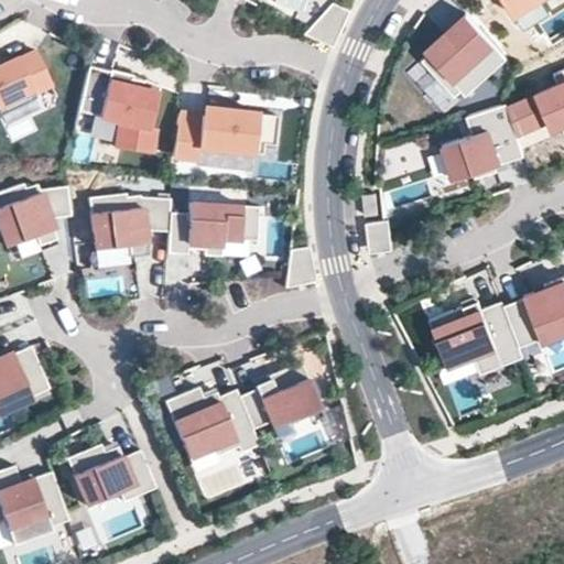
[(533,0),(541,0),(543,1),(544,0),(505,0),(513,13),(533,0)]
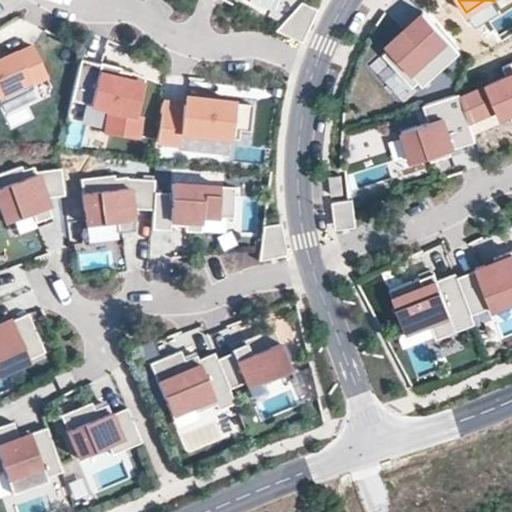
[(302,42),(315,14),(301,6),(273,36),(274,37),(279,31),(302,42)]
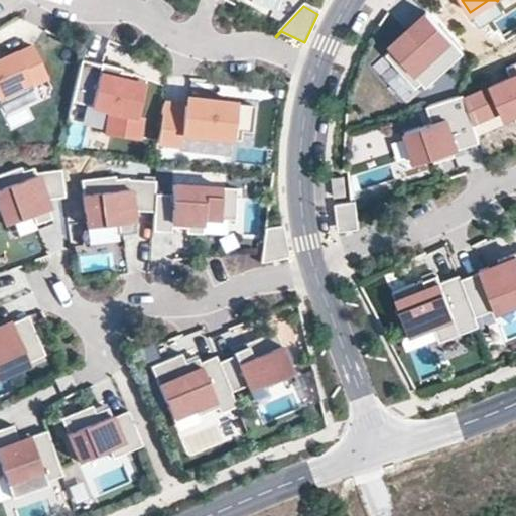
[(426,86),(464,52),(427,11),(390,45),(392,48),(387,53),(416,87),(422,82),(426,86)]
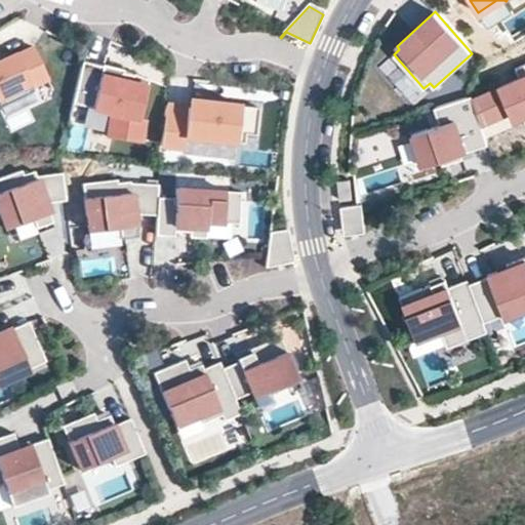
[(5,58),(0,50),(0,105),(34,91),(33,86),(49,79),(37,48),(19,55),(18,53),(5,58)]
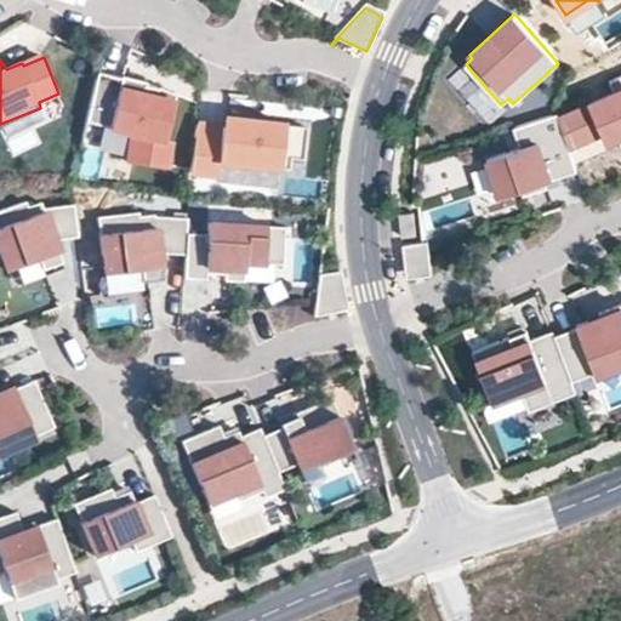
[(501,104),(466,64),(450,79),(490,124),(513,103),(508,98),(501,104)]
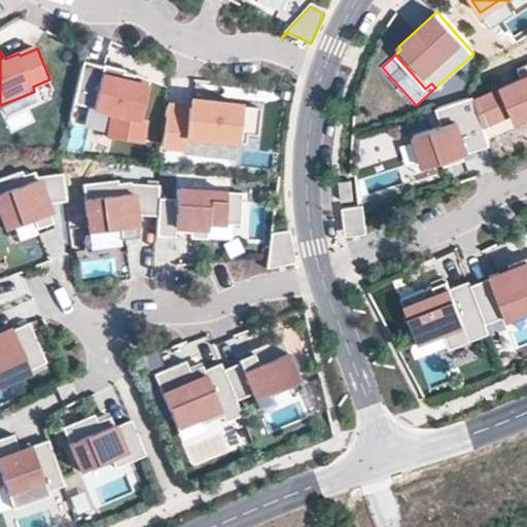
[(142,118),(148,79),(134,73),(123,72),(124,69),(81,61),(71,103),(113,113),(109,138),(140,142),(144,119),(142,118)]
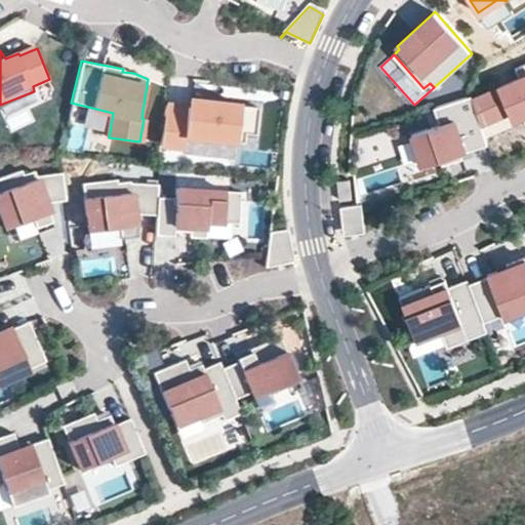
[(472,98),(481,123),(509,112),(512,118),(522,114),(524,119),(524,62),(515,66),(520,76),(472,98)]
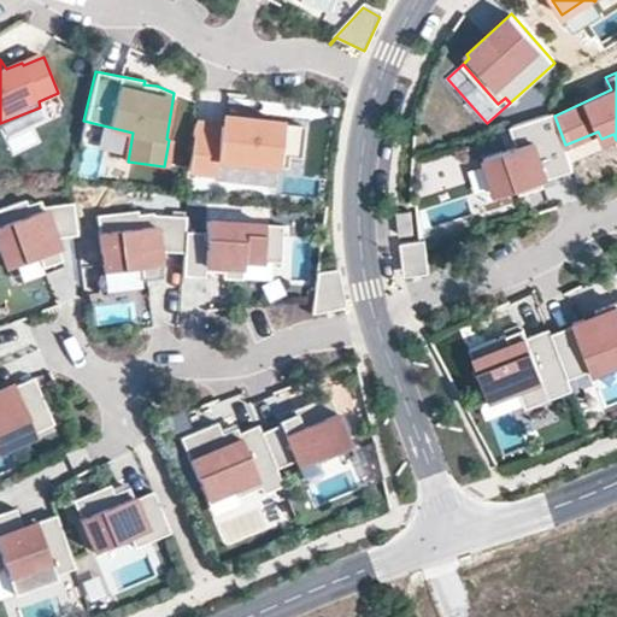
[(565,145),(554,116),(553,112),(510,125),(516,145),(483,156),(494,193),(517,186),(518,193),(542,186),(541,178),(574,169),(565,145)]
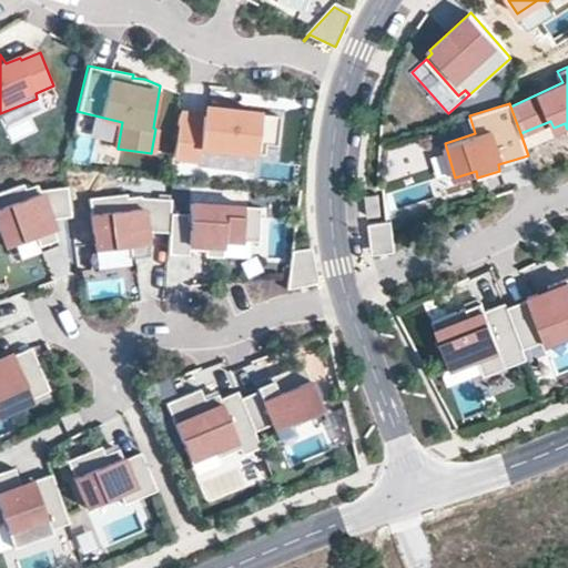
[(276,144),(280,114),(206,107),(205,115),(180,112),(173,156),(199,160),(200,146),(263,153),(264,143),(276,144)]
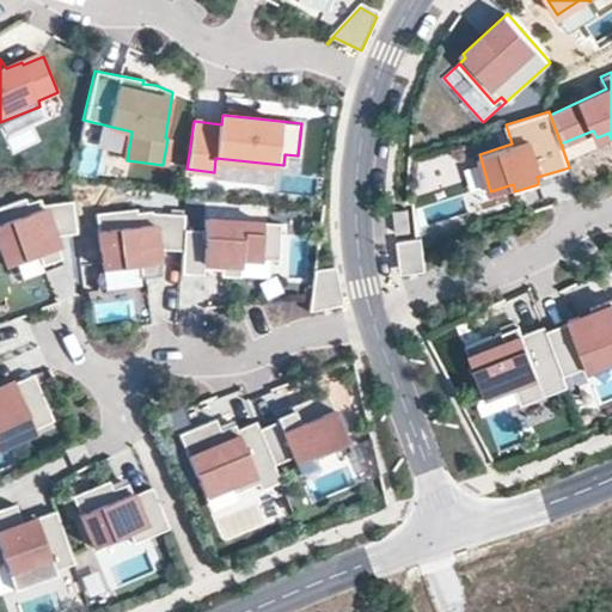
[(77,233),(72,201),(42,204),(40,199),(26,203),(25,197),(0,206),(0,249),(6,265),(38,255),(42,265),(61,258),(54,237),(77,233)]
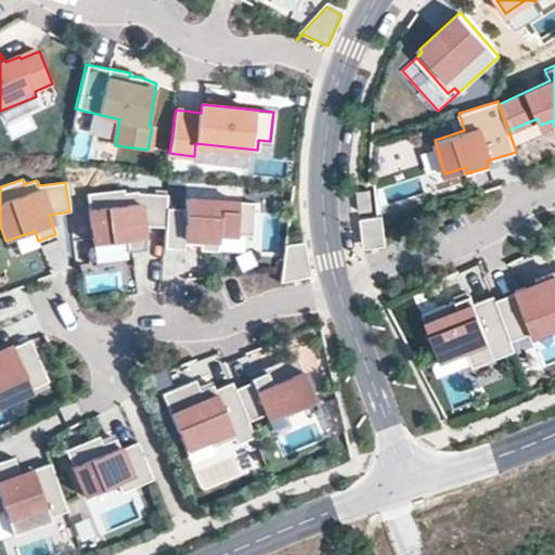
[(360,209),(372,208),(370,186),(358,189),(360,209)]
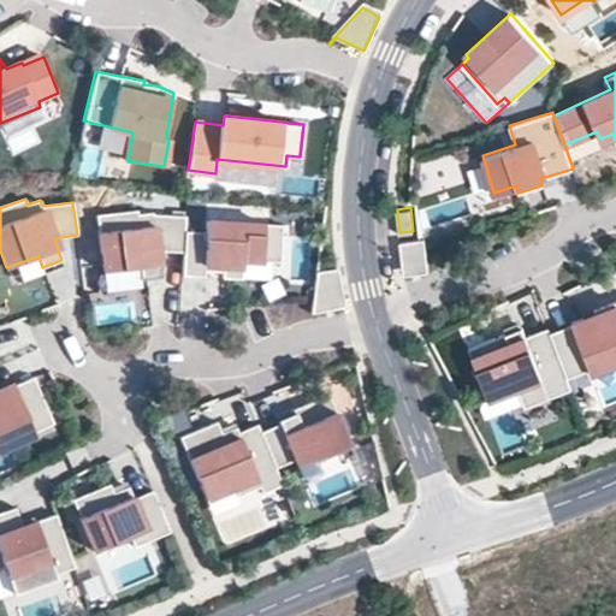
[(184,230),(185,214),(153,212),(138,213),(137,209),(96,215),(105,271),(138,266),(141,280),(160,277),(157,253),(183,253),(184,230)]
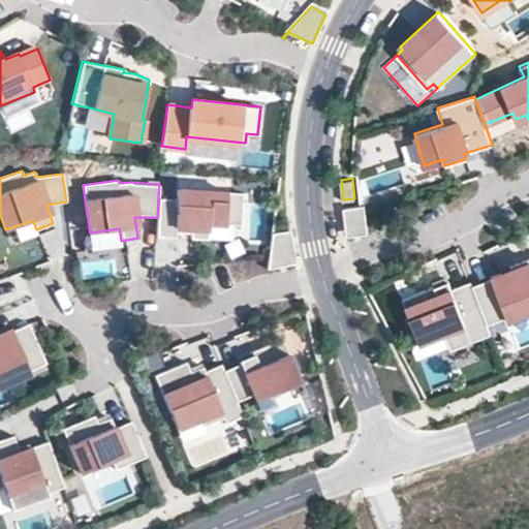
[(157,217),(156,237),(175,238),(176,227),(190,228),(190,237),(207,238),(208,221),(240,223),(242,191),(177,187),(177,197),(158,196),(157,217)]
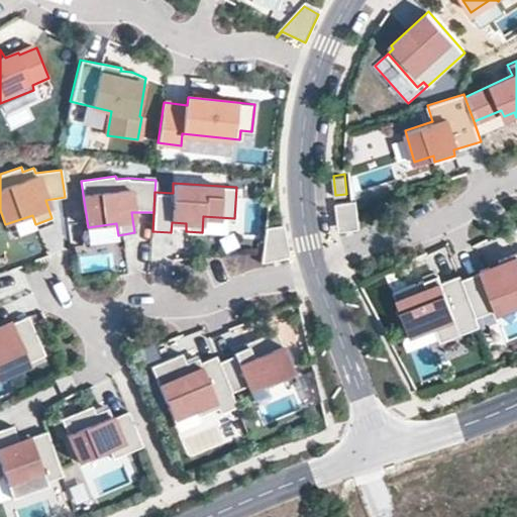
[(356,200),(335,202),(338,225),(357,222),(357,228),(359,228),(356,200)]
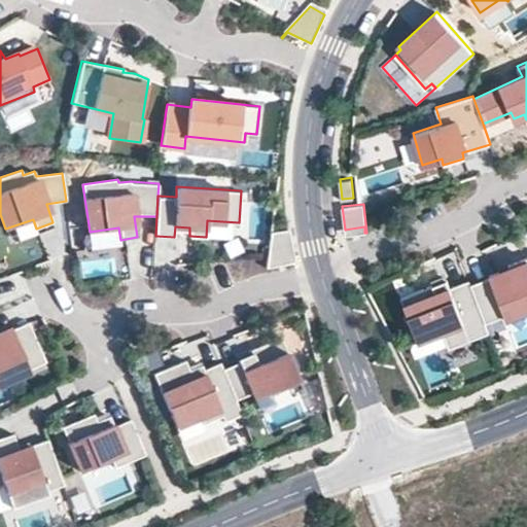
[(90,232),(93,250),(121,246),(120,240),(118,227),(90,232)]
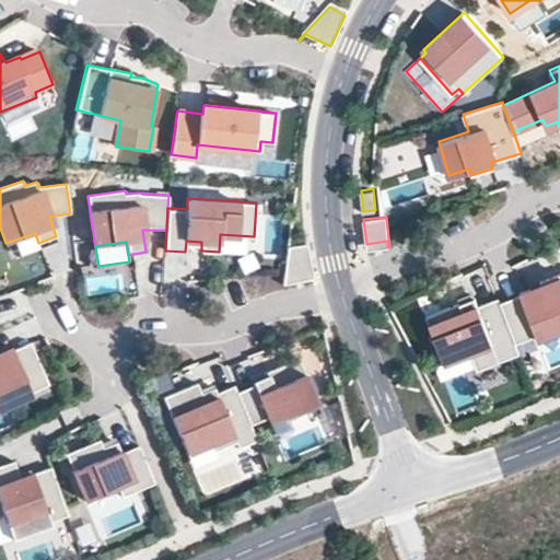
[(311,272),(305,244),(287,246),(282,286),(284,286),(286,277),(311,272)]
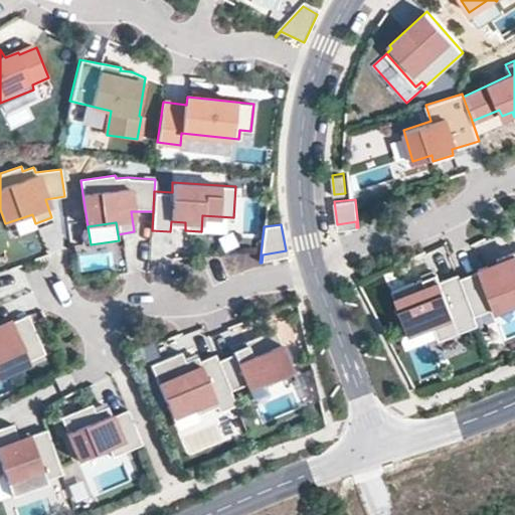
[(460,278),(475,315),(494,308),(495,311),(514,302),(514,250),(497,259),(498,262),(460,278)]
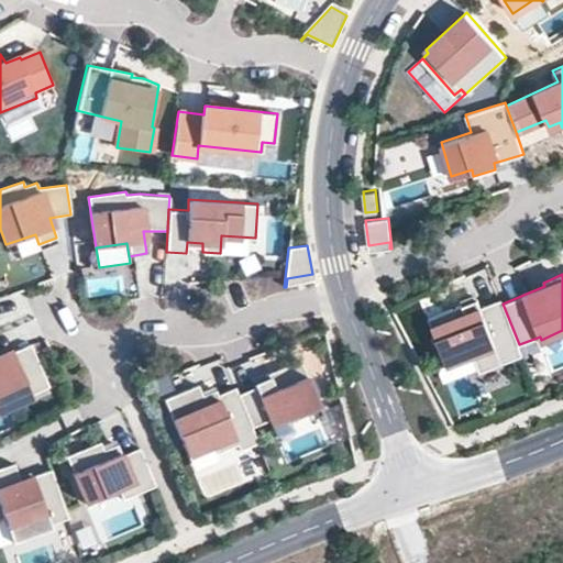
[(481,372),(523,355),(519,344),(503,304),(501,299),(481,307),(477,298),(428,318),(446,364),(473,354),(478,368),(481,372)]
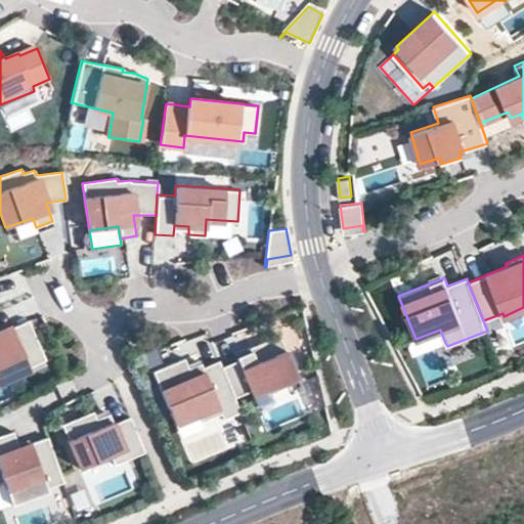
[(45,359),(28,320),(0,332),(0,382),(30,369),(29,367),(45,359)]
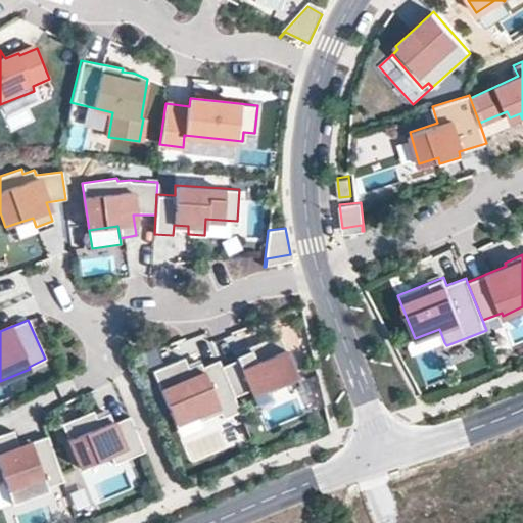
[(444,342),(439,329),(415,338),(408,341),(413,354),(444,342)]
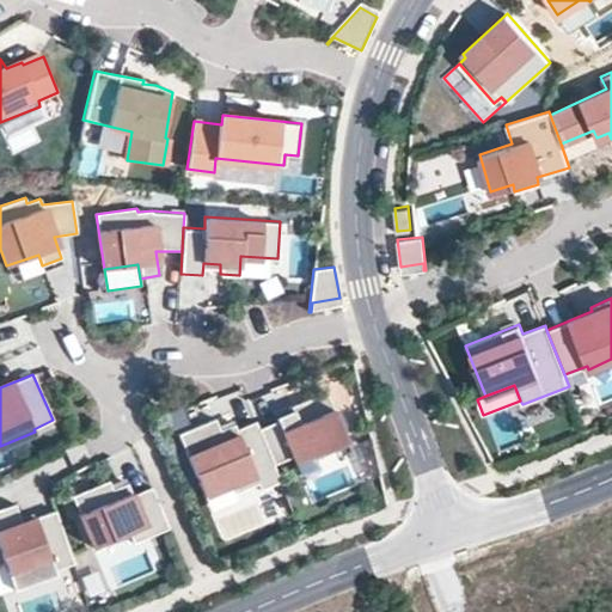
[(348,444),(325,390),(308,397),(291,405),(292,409),(275,415),(277,418),(257,427),(273,463),(293,454),(295,460),(314,452),(316,457),(348,444)]
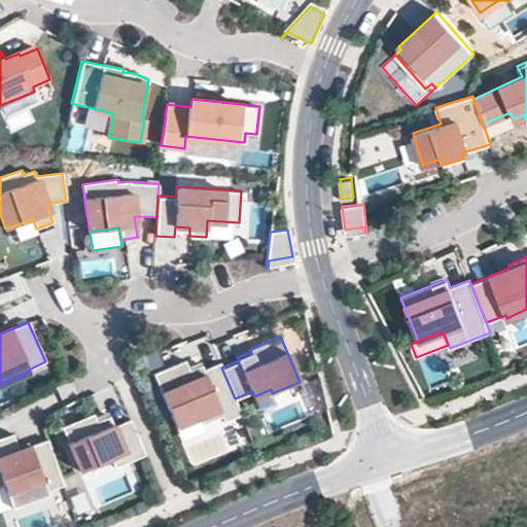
[(184,359),(152,372),(174,425),(200,415),(203,422),(222,415),(224,420),(241,413),(235,398),(221,367),(219,361),(203,367),(201,363),(188,369),(184,359)]
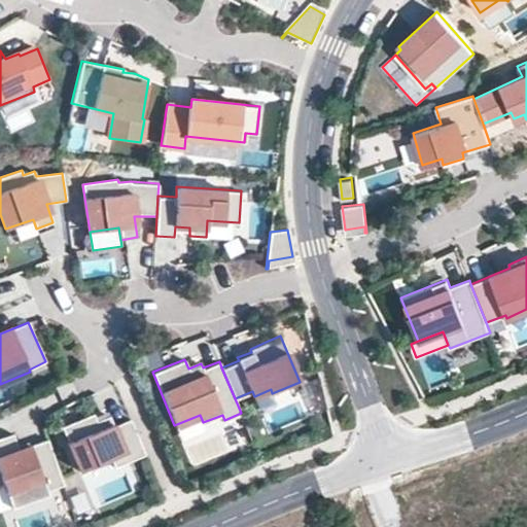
[(93,412),(61,425),(64,432),(69,444),(79,469),(111,456),(114,465),(145,453),(130,418),(113,424),(109,414),(96,419),(93,412)]
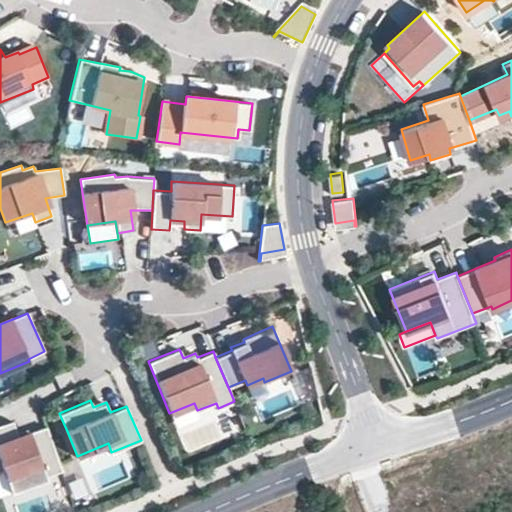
[(13,420),(0,424),(0,471),(3,470),(10,491),(46,479),(45,476),(61,471),(46,426),(17,436),(13,420)]
